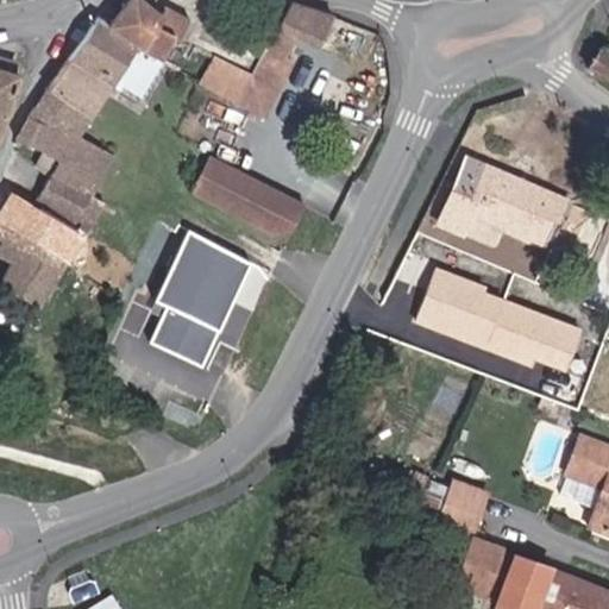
[(139,0),(130,0),(127,0),(110,25),(137,41),(136,45),(152,55),(163,33),(198,51),(209,27),(165,6),(159,16),(139,0)]
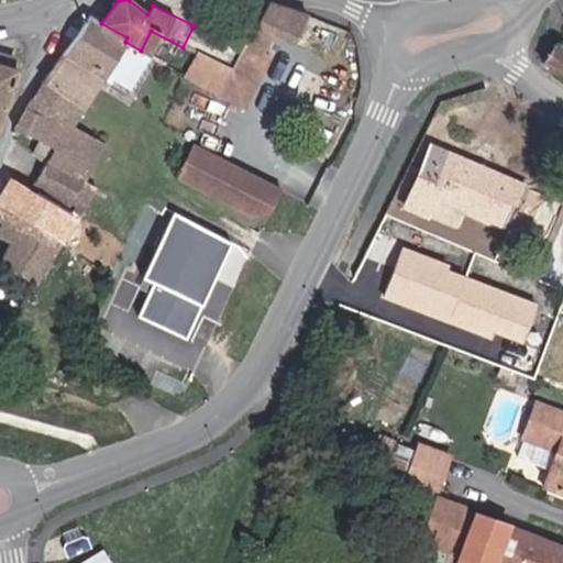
[(231,69),(198,52),(184,76),(186,76),(242,108),(269,58),(262,56),(274,32),(295,44),(309,14),(267,2),(231,69)]
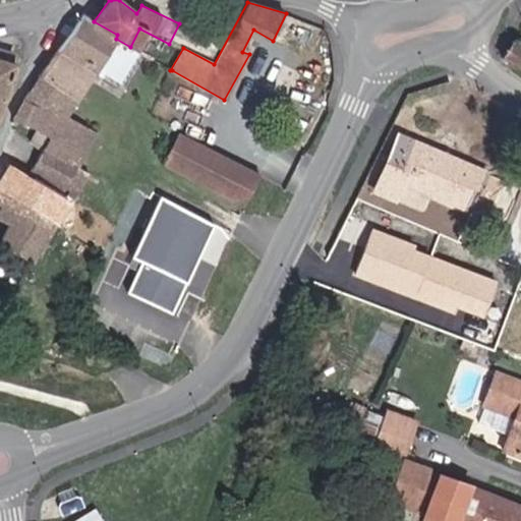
[(97,65),(115,77),(134,49),(130,47),(116,39),(117,35),(94,21),(81,14),(24,102),(59,111),(41,137),(78,163),(98,132),(64,112),(94,69),(97,65)]
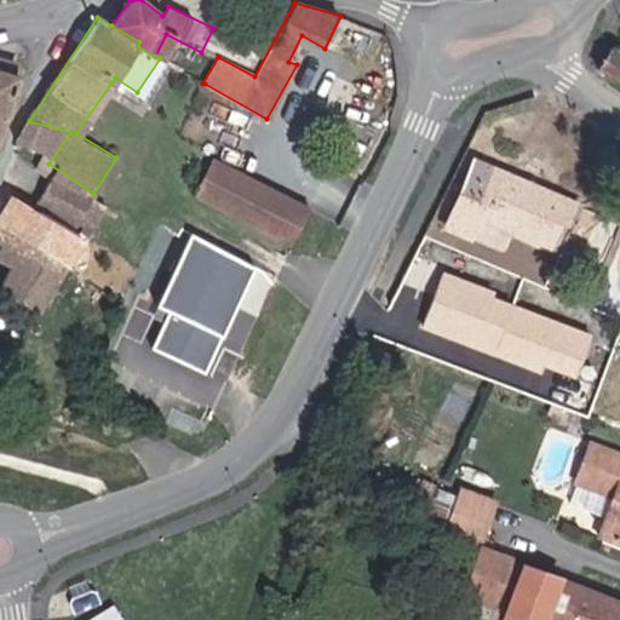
[(619,86),(619,55),(613,50),(597,72),(619,86)]
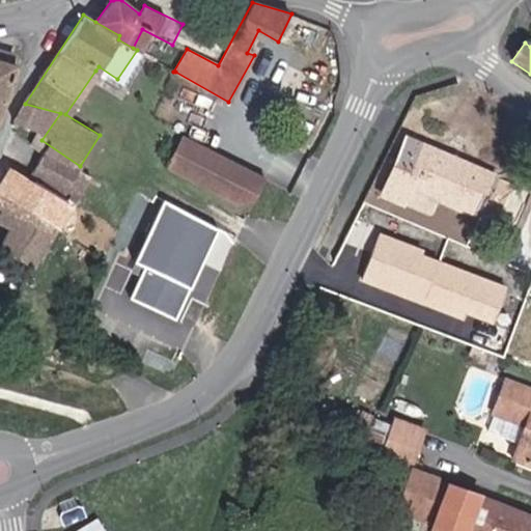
[(12,55),(0,51),(0,60),(10,64),(12,55)]
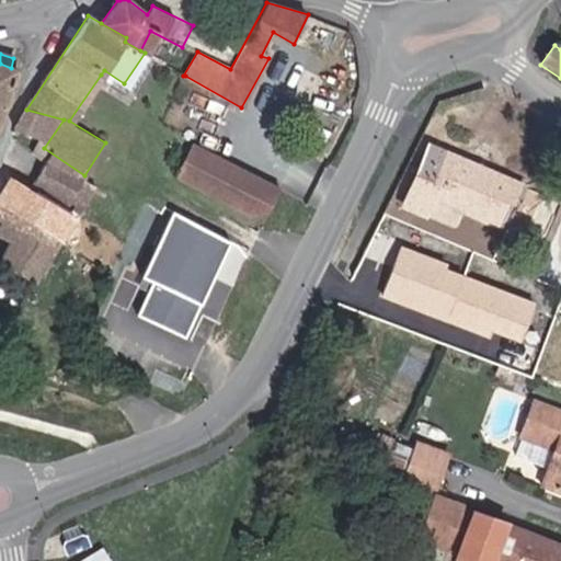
[(0,119),(16,69),(11,68),(0,64),(0,119)]
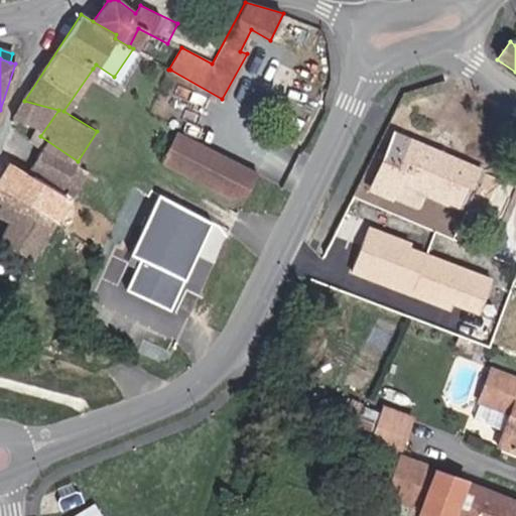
[(96,65),(93,69),(111,81),(114,77),(96,65)]
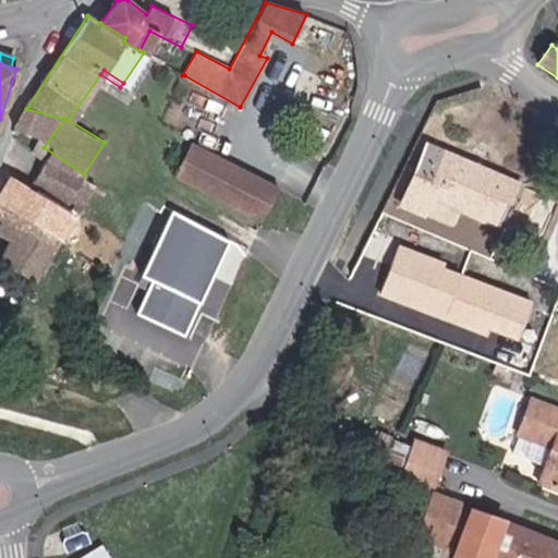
[(13,126),(44,147),(63,119),(26,109),(13,126)]
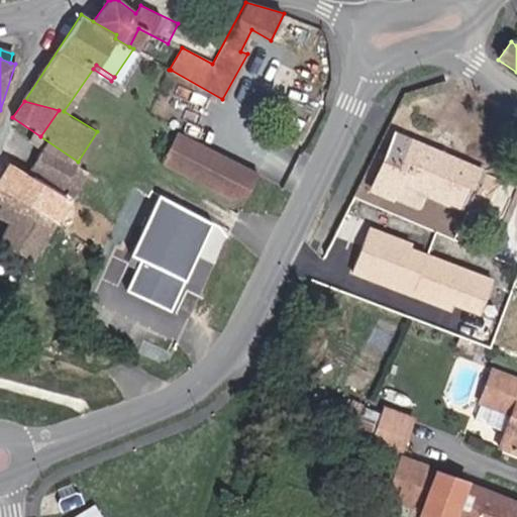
[(40,136),(33,132),(28,144),(39,152),(32,172),(63,191),(64,190),(70,178),(78,162),(45,139),(40,136)]
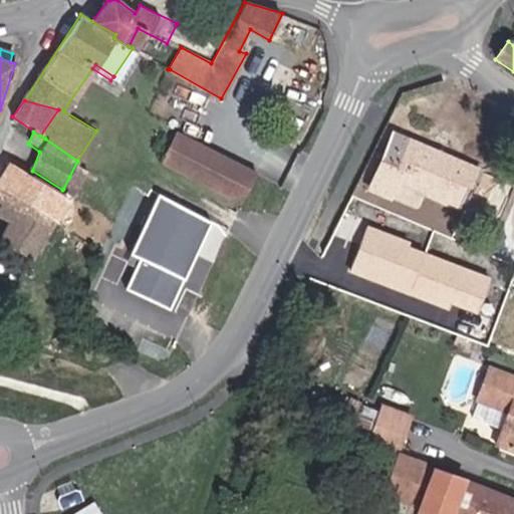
[(178,132),(160,163),(230,199),(246,195),(257,173),(178,132)]
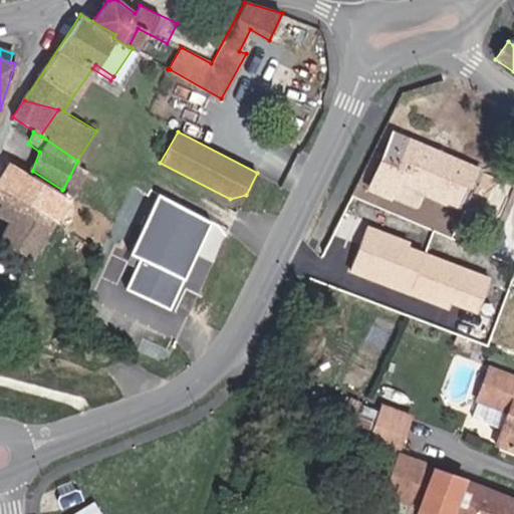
[(483,178),(398,135),(374,183),(393,193),(398,182),(466,216),(483,178)]
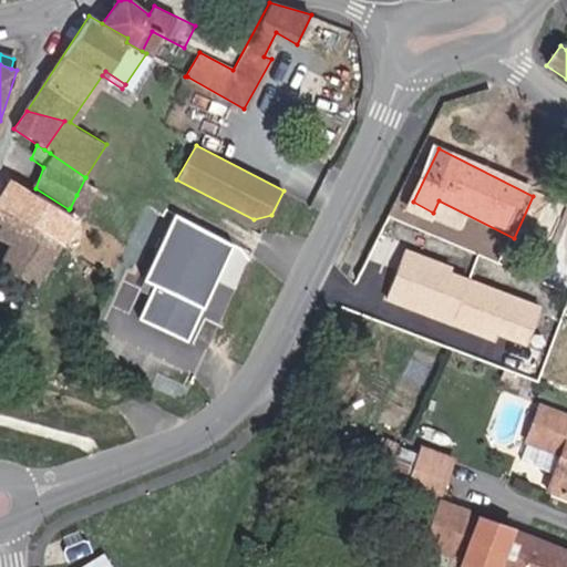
[(76,195),(88,203),(96,186),(85,177),(76,195)]
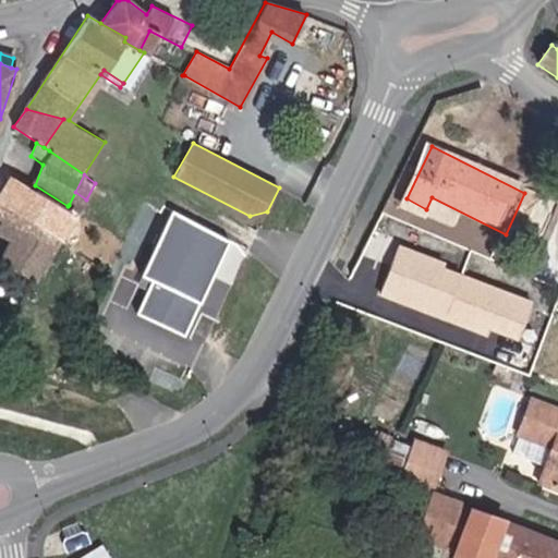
[(0,196),(0,199),(60,239),(75,216),(13,177),(0,196)]
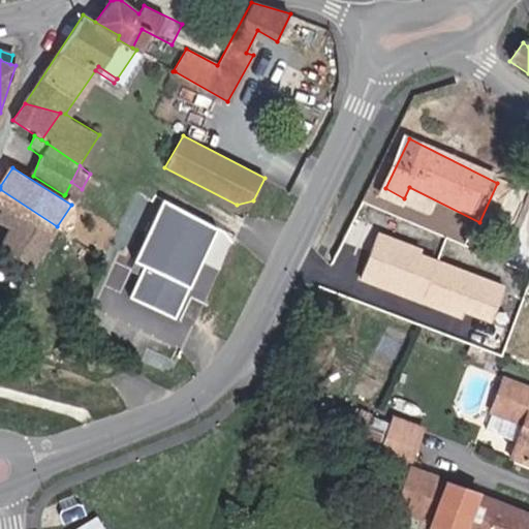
[(75,200),(82,189),(71,182),(65,194),(75,200)]
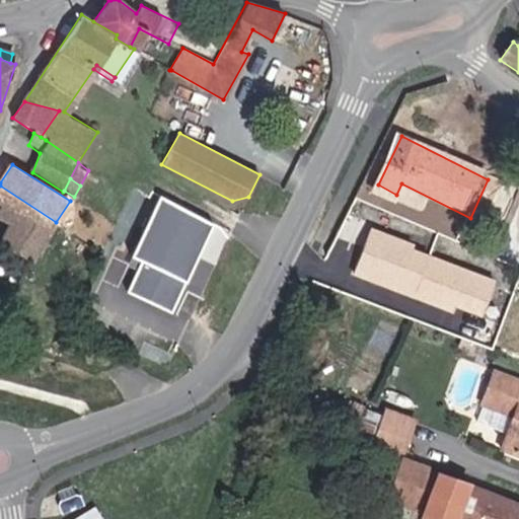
[(2,243),(34,257),(56,222),(0,186),(0,204),(2,206),(0,208),(0,219),(11,223),(2,243)]
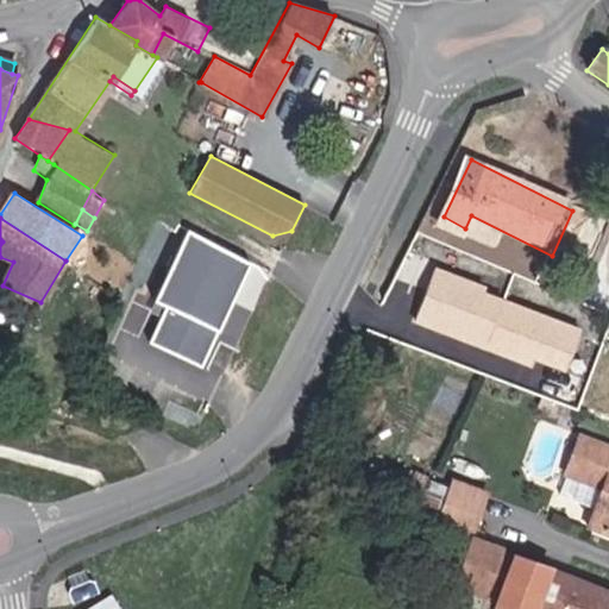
[(252,258),(187,231),(152,301),(167,307),(149,339),(206,365),(221,330),(252,258)]
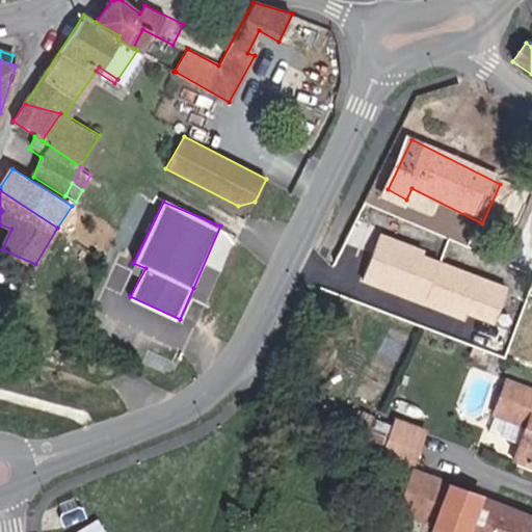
[(513,463),(531,470),(531,388),(509,379),(495,418),(526,429),(513,463)]
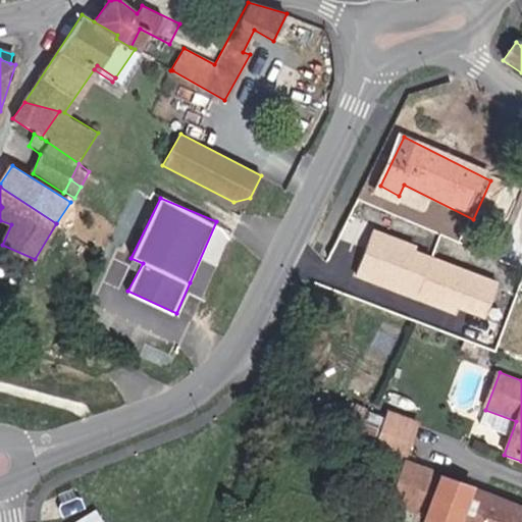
[(420,421),(395,410),(387,427),(379,448),(406,458),(420,421)]
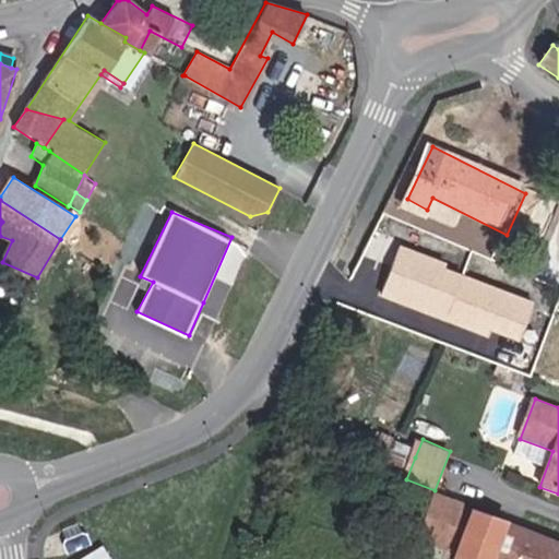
[(378,468),(406,479),(415,458),(389,445),(378,468)]
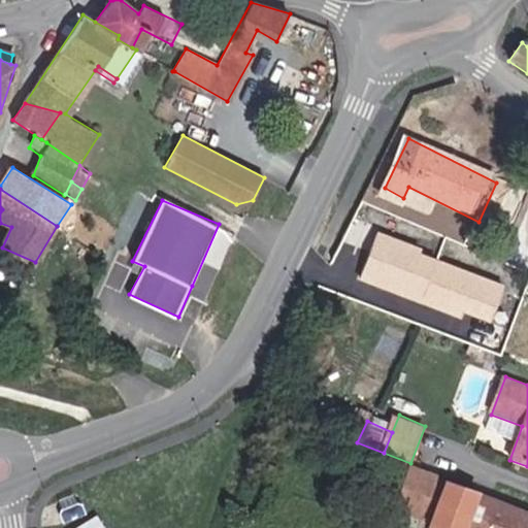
[(298,472),(314,479),(319,467),(303,462),(298,472)]
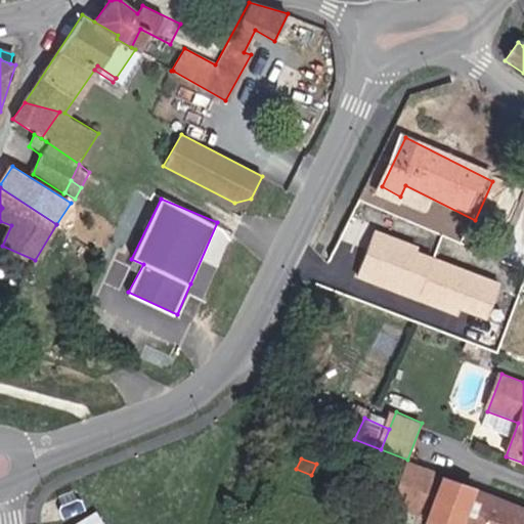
[(523,523),(523,516),(420,476),(407,512),(437,523),(523,523)]
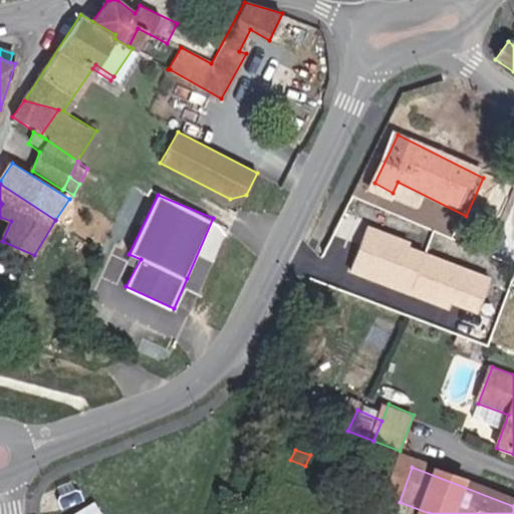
[(102,513),(95,501),(73,513),(102,513)]
